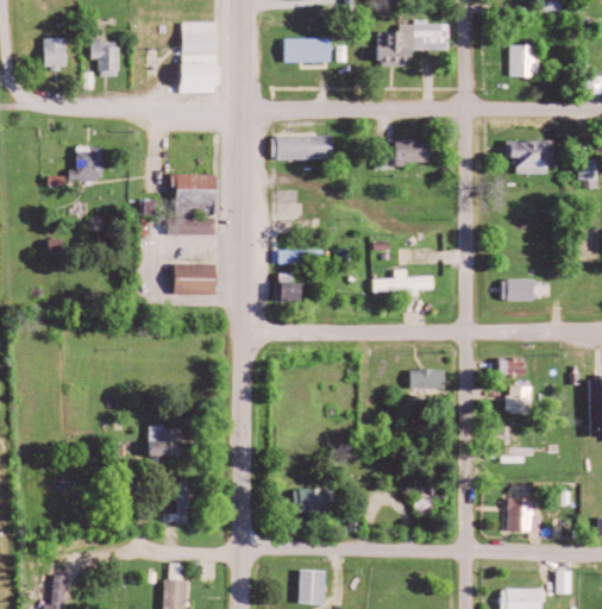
[(563,13),(563,0),(533,0),(533,12),(563,13)]
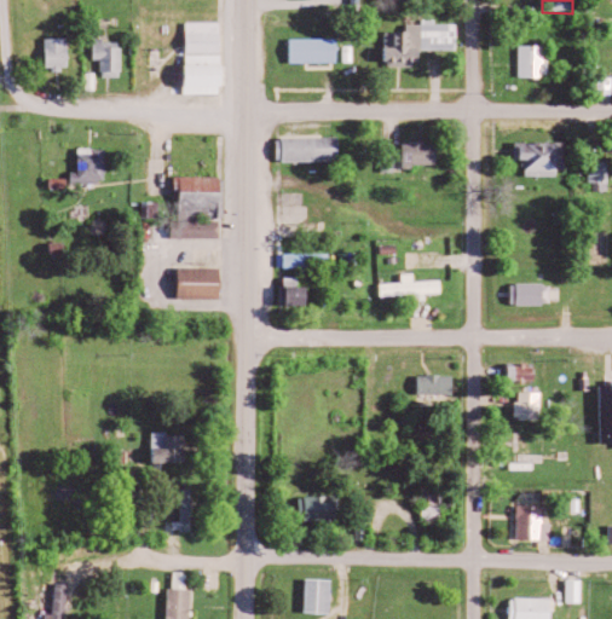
[(384,32),(384,65),(420,67),(420,50),(455,50),(455,24),(432,24),(433,19),(420,19),(420,24),(404,24),(404,32),(384,32)]
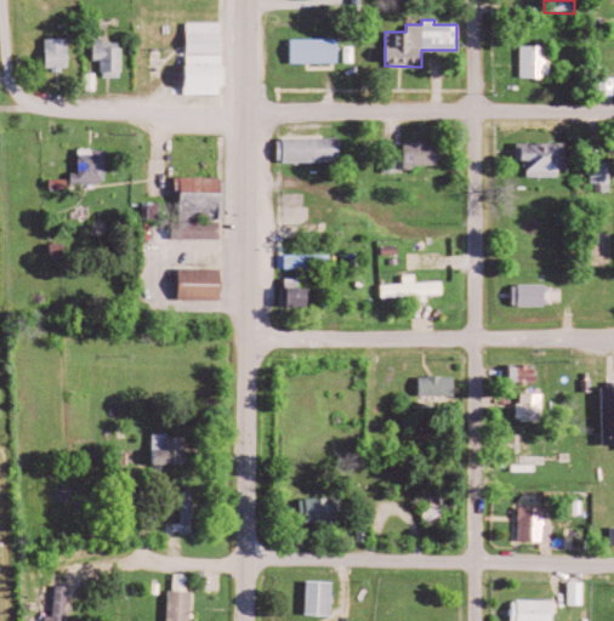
[(221,95),(221,23),(186,22),(185,95),(221,95)]
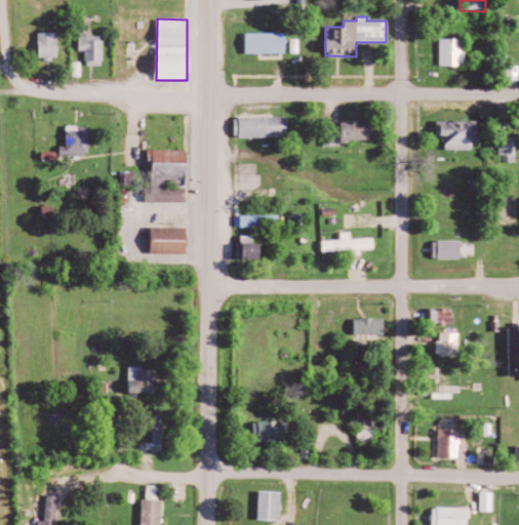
[(84,66),(102,65),(102,40),(88,41),(87,32),(78,32),(78,50),(84,50),(84,66)]
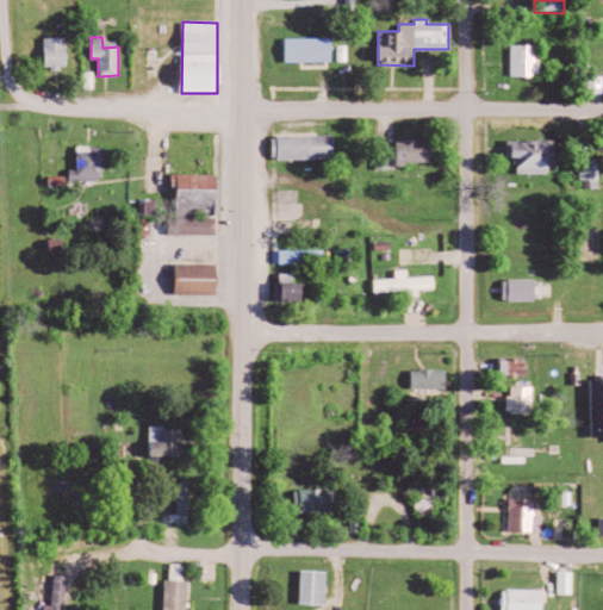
[(67,68),(66,38),(44,38),(44,69),(67,68)]
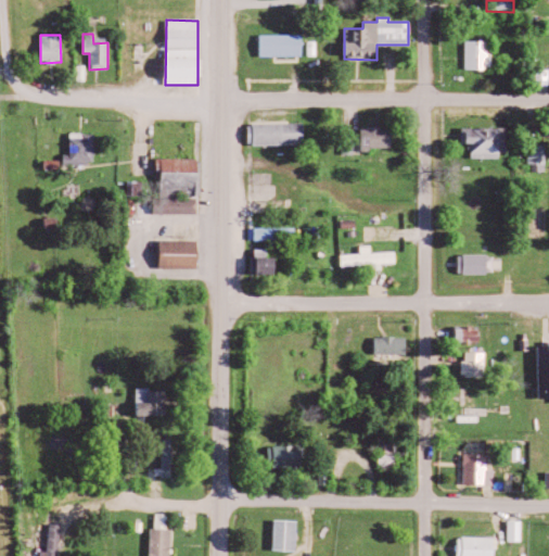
[(258,36),(259,57),(302,55),(301,35),(258,36)]
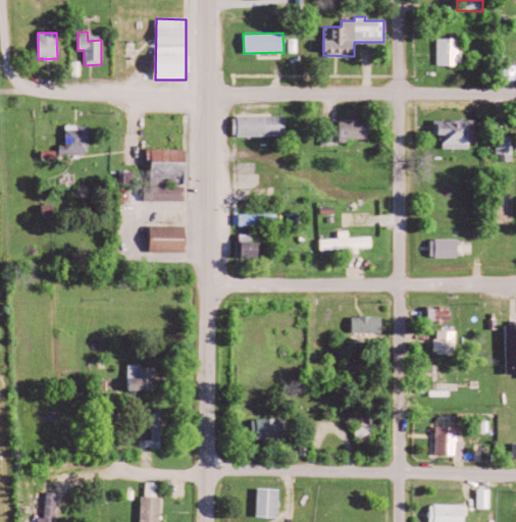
[(436,65),(462,65),(461,39),(435,39),(436,65)]
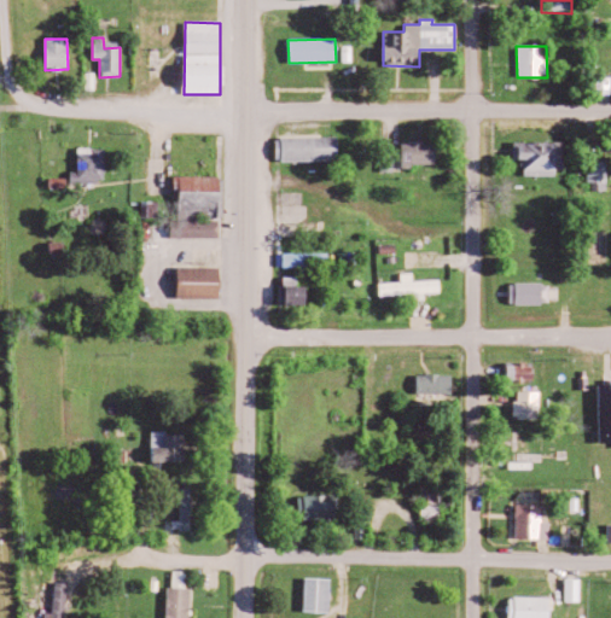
[(595,94),(610,95),(610,81),(610,77),(595,77),(595,94)]
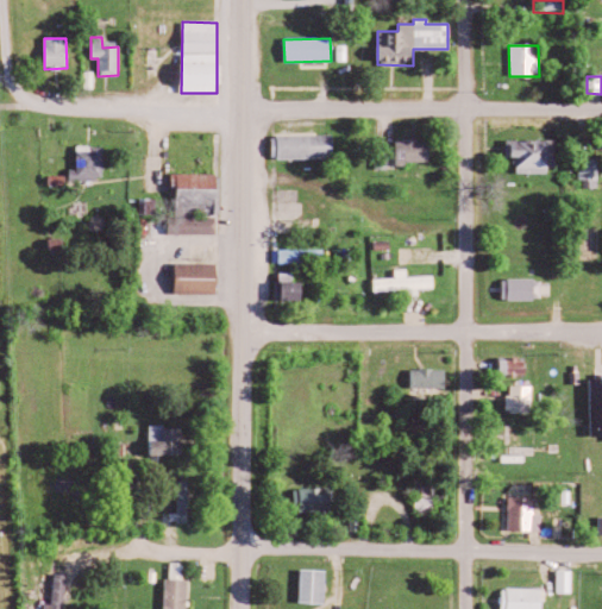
[(331,135),(270,135),(270,158),(331,158),(331,135)]
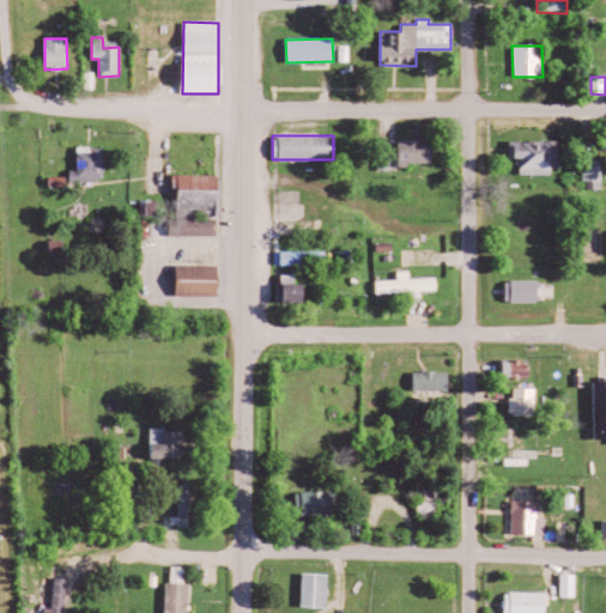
[(555,174),(553,140),(514,141),(515,159),(519,159),(520,175),(555,174)]
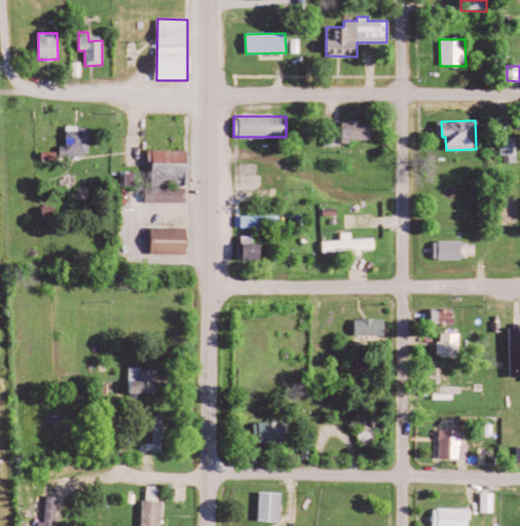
[(340,121),(341,141),(370,141),(369,121),(340,121)]
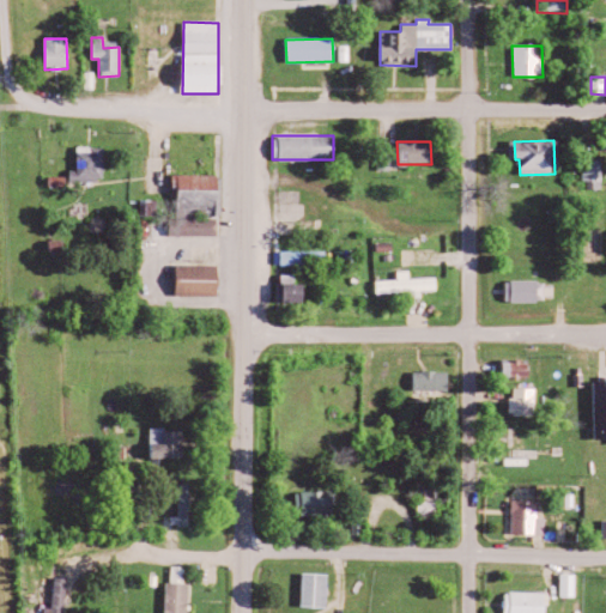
[(77,171),(70,171),(70,181),(103,182),(104,147),(77,147),(77,171)]
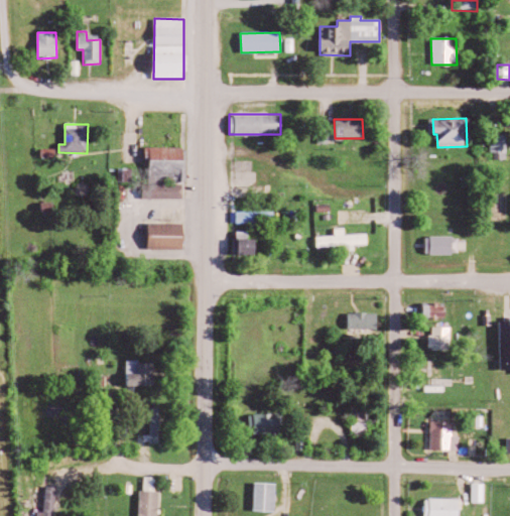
[(327,128),(315,129),(316,144),(328,144),(327,128)]
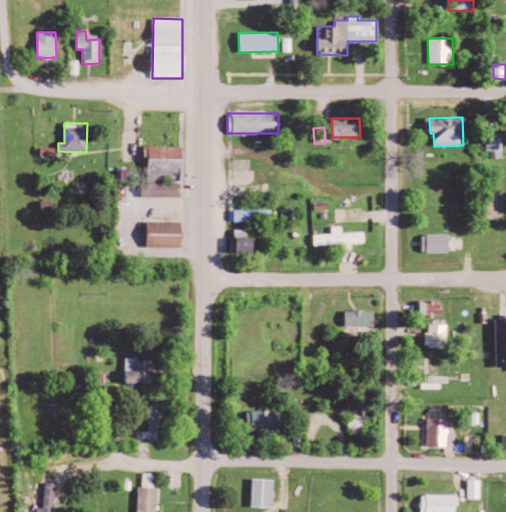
[(502,133),(486,133),(487,158),(502,158),(502,133)]
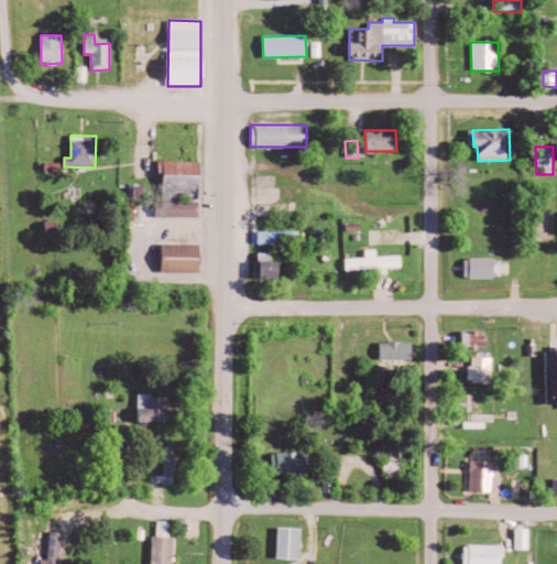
[(200,162),(159,160),(157,179),(163,180),(162,196),(188,198),(189,183),(199,183),(200,162)]
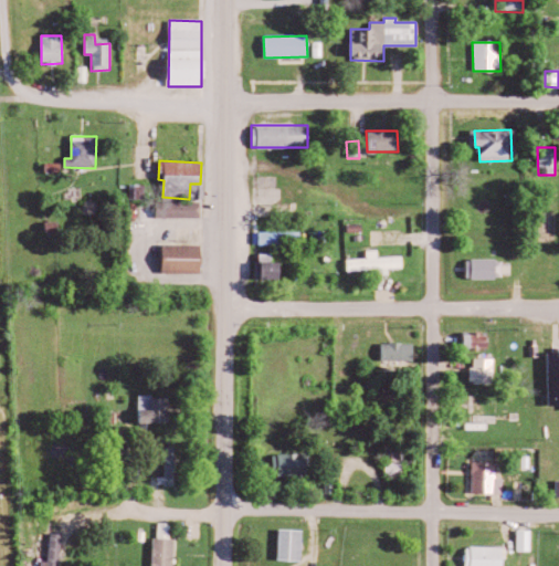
[(146,186),(128,185),(128,200),(145,200),(146,186)]
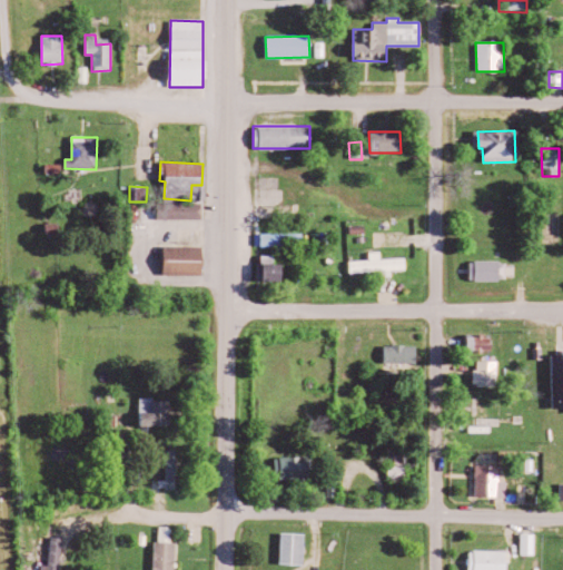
[(257,247),(302,246),(302,234),(256,234),(257,247)]
